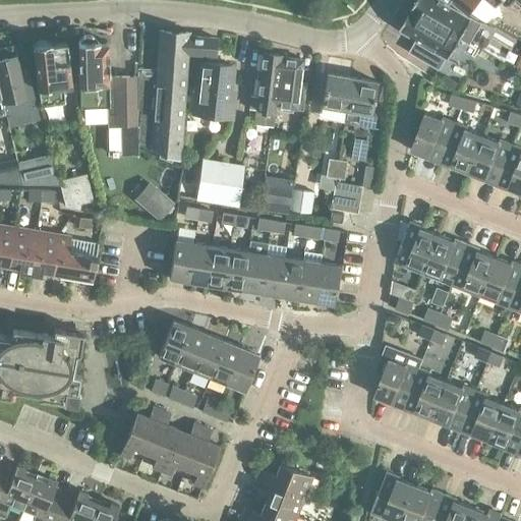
[(416,5),(414,9),(460,39),(469,44),(481,23),(442,0),(416,0),(414,4),(416,5)]
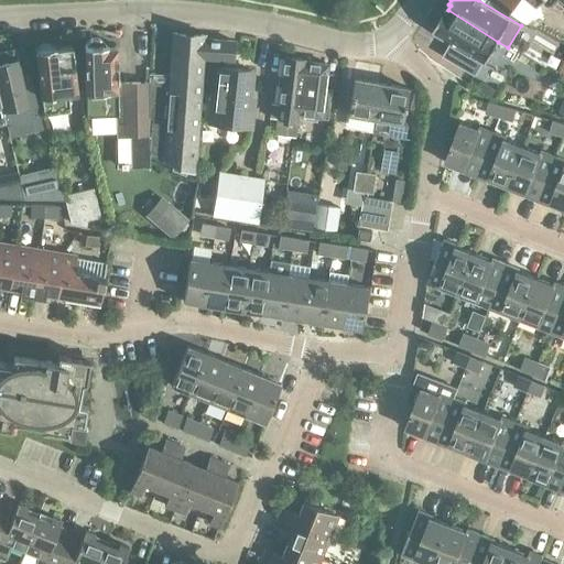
[(485,0),(488,2),(502,10),(525,23),(528,19),(532,18),(537,11),(539,7),(537,3),(532,0),(485,0)]
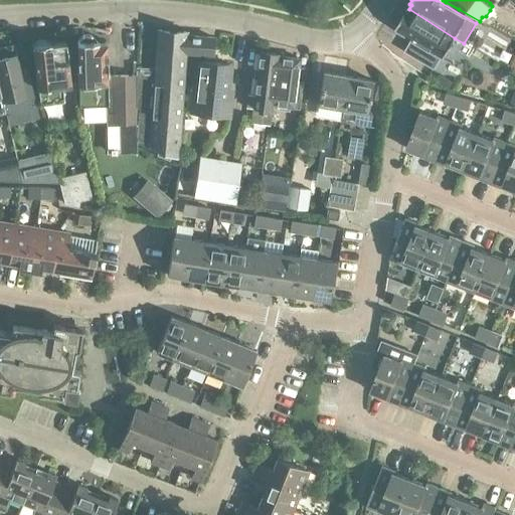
[(413,38),(406,50),(435,67),(442,54),(445,56),(455,38),(409,9),(406,14),(404,13),(395,28),(413,38)]
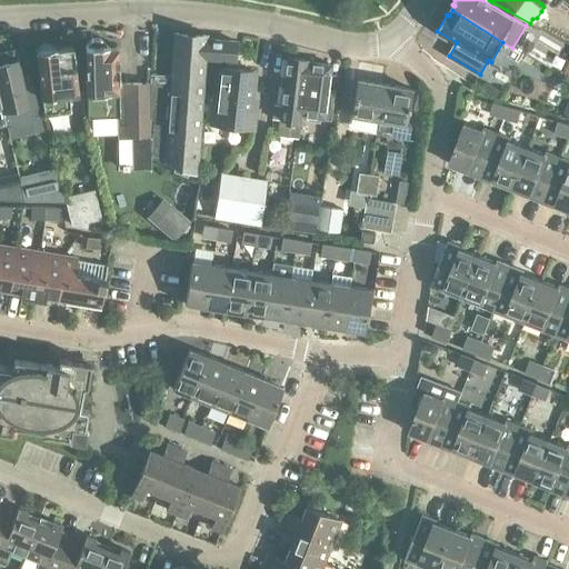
[(170,85),(149,82),(146,82),(151,139),(150,156),(165,156),(165,162),(195,173),(200,90),(202,57),(232,59),(233,41),(203,39),(203,35),(173,32),(170,85)]
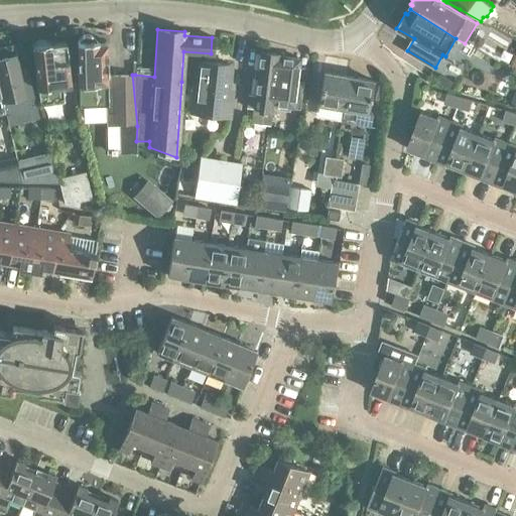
[(120,141),(136,141),(137,126),(131,75),(107,76),(105,41),(96,42),(96,40),(95,40),(91,34),(82,34),(78,41),(76,41),(78,84),(79,84),(79,106),(119,105),(120,141)]
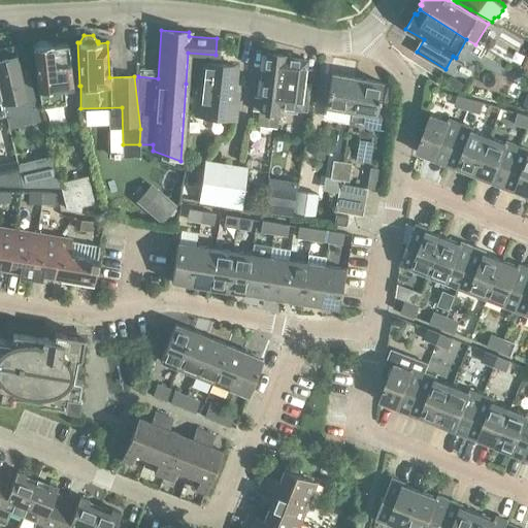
[(41,106),(53,105),(45,40),(38,41),(34,46),(33,46),(37,89),(39,89),(41,106)]
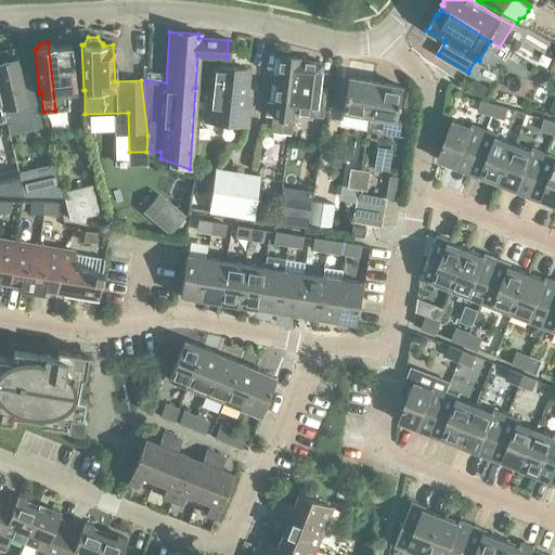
[(48,42),(55,111),(67,110),(65,90),(75,89),(75,88),(72,46),(54,48),(54,46),(53,47),(48,42)]
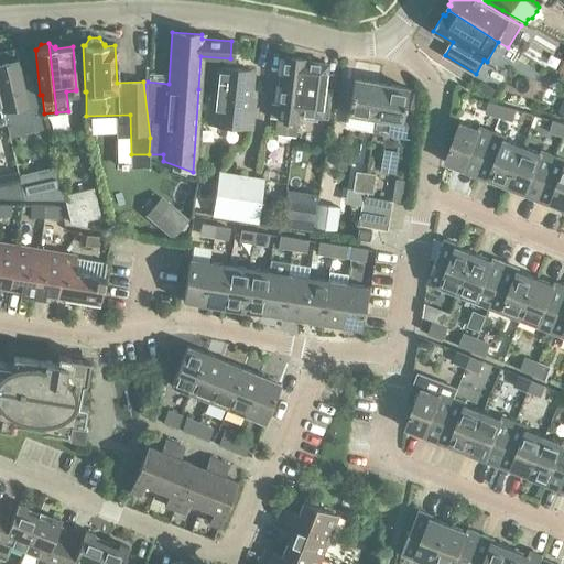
[(3,51),(0,51),(0,95),(2,102),(7,122),(8,127),(40,119),(30,77),(22,79),(17,53),(4,55),(3,51)]
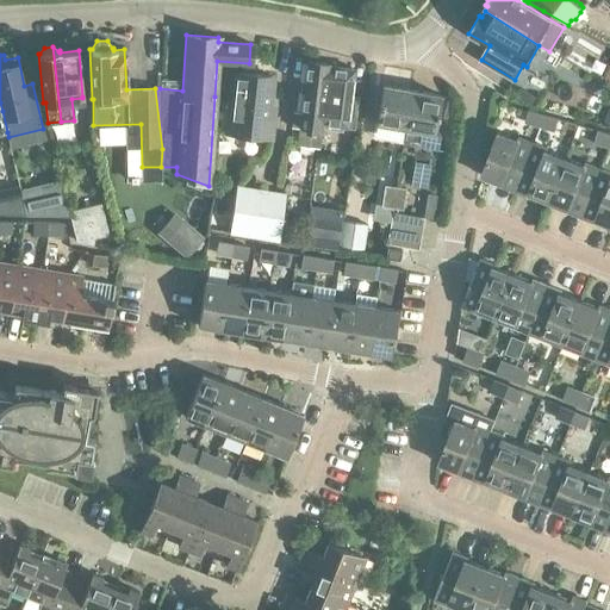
[(327,66),(306,63),(303,85),(300,85),(299,95),(302,95),(299,116),(292,114),(290,130),(297,131),(294,148),(316,151),(319,126),(321,126),(322,112),(324,97),(329,68),(327,68),(327,66)]
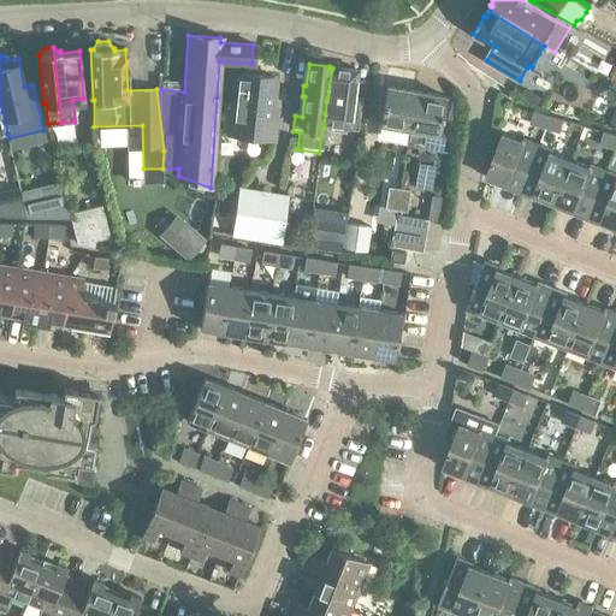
[(332,69),(327,98),(325,113),(324,128),(332,129),(331,132),(343,134),(343,130),(355,131),(359,104),(353,102),(356,72),(332,69)]
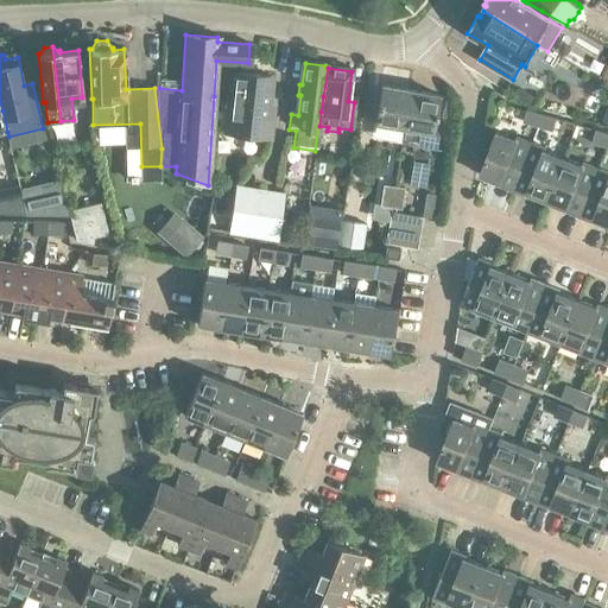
[(225,133),(268,138),(271,118),(264,116),(265,106),(267,106),(271,77),(236,73),(233,101),(228,100),(225,133)]
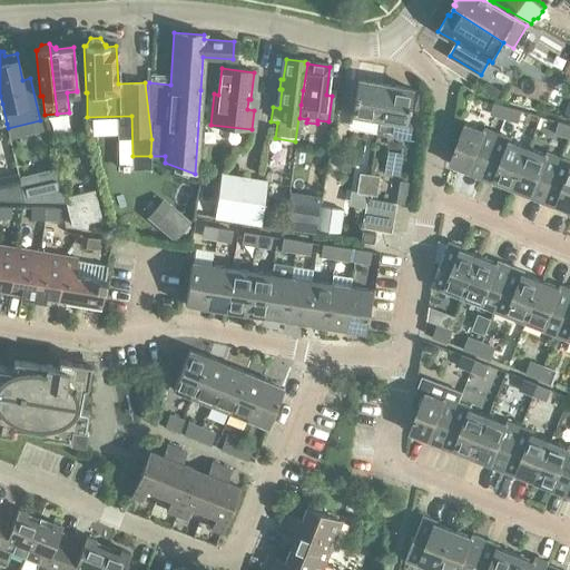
[(377,120),(385,84),(356,79),(354,90),(351,116),(377,120)]
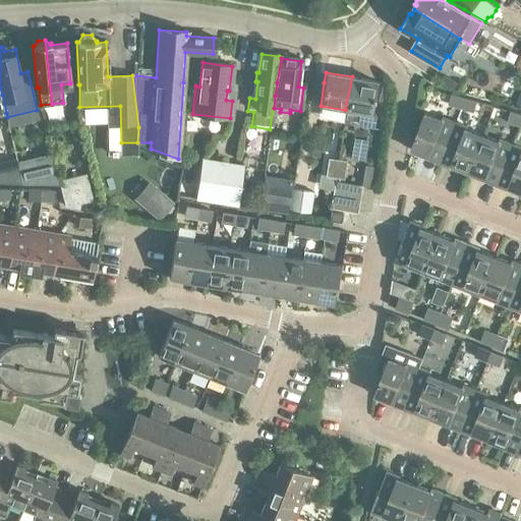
[(352,76),(345,110),(369,114),(375,79),(352,76)]
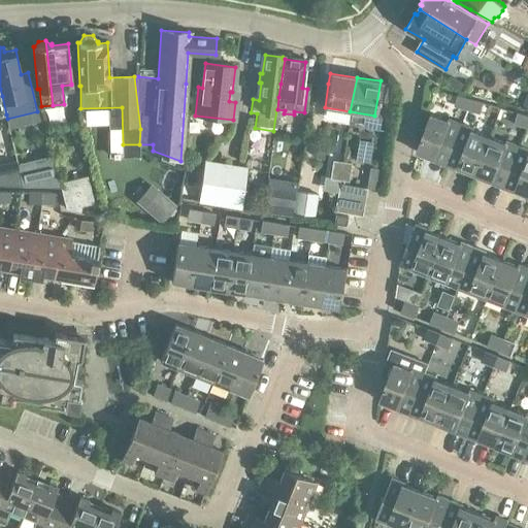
[(455,105),(466,109),(469,99),(458,96),(455,105)]
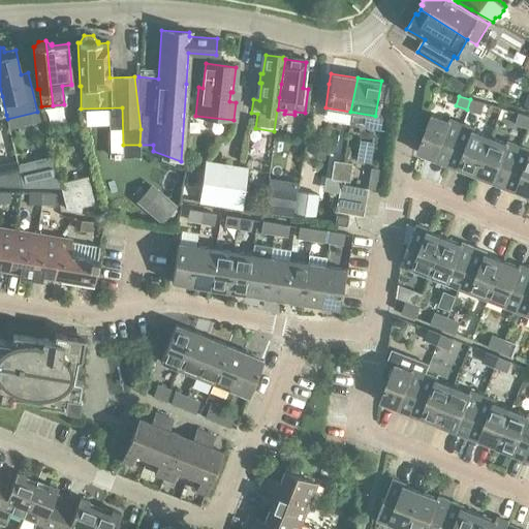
[(483,103),(470,99),(467,110),(479,113),(483,103)]
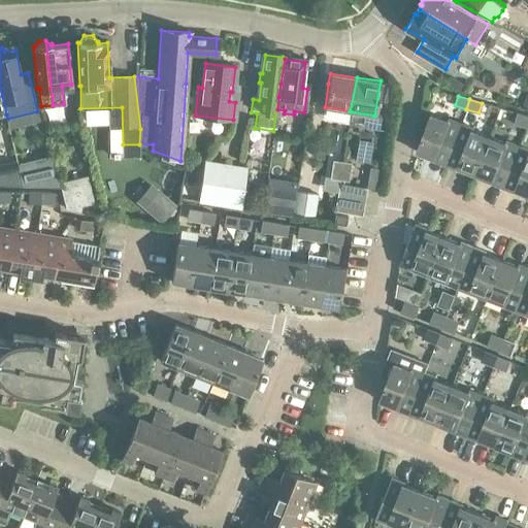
[(514,124),(526,127),(527,120),(527,117),(517,113),(514,124)]
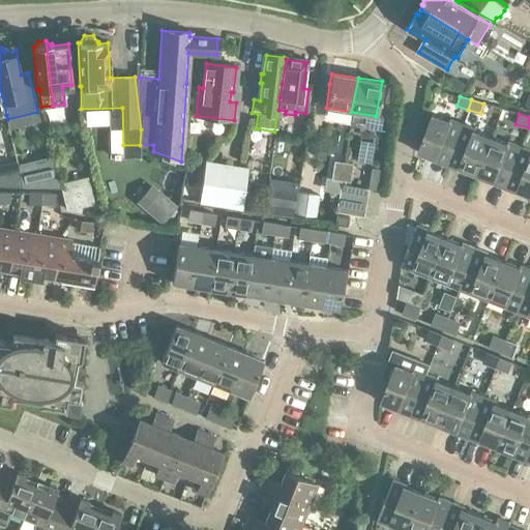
[(446,166),(463,124),(449,119),(448,121),(432,115),(417,152),(434,158),(433,160),(446,166)]
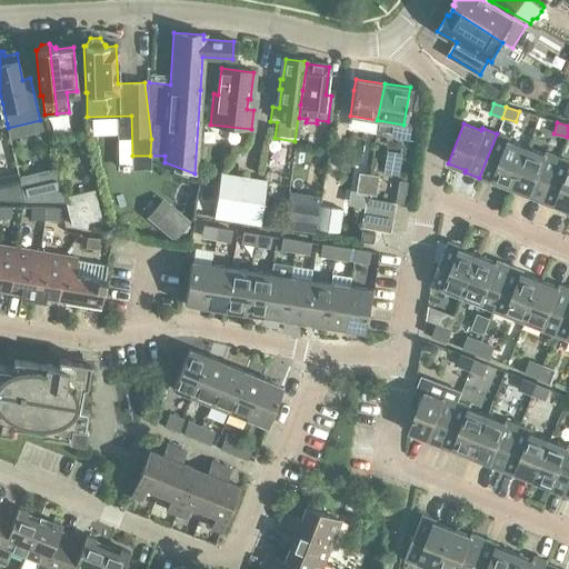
[(510,188),(527,148),(509,141),(510,139),(497,133),(479,178),(492,183),(493,181),(510,188)]
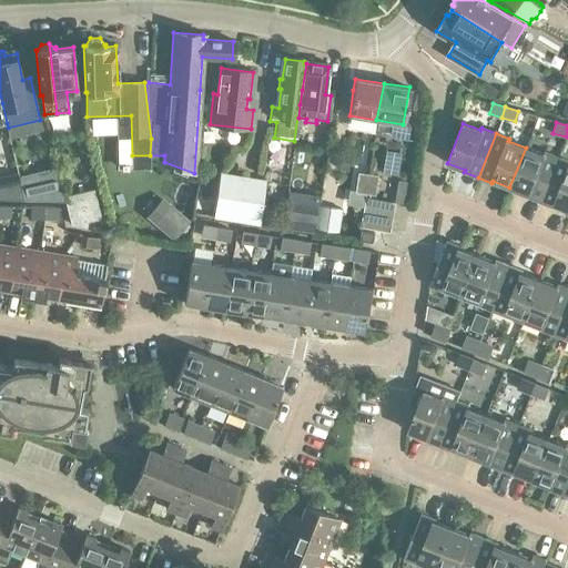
[(398,171),(405,145),(389,142),(383,168),(398,171)]
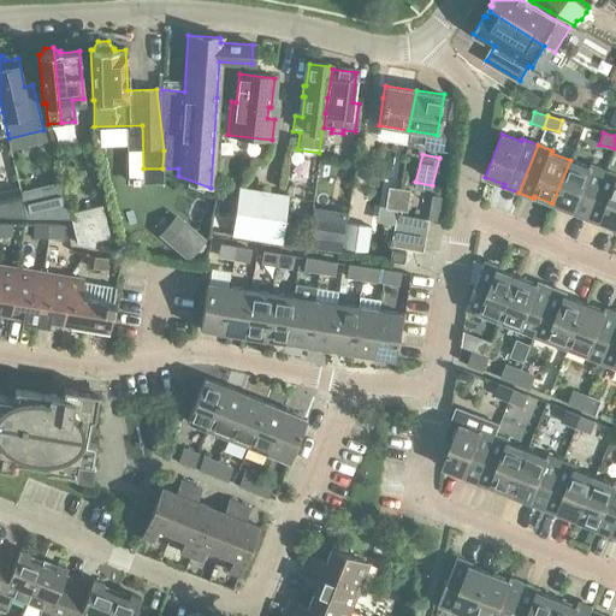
[(570,160),(552,203),(572,211),(570,213),(585,219),(604,171),(590,165),(588,167),(570,160)]
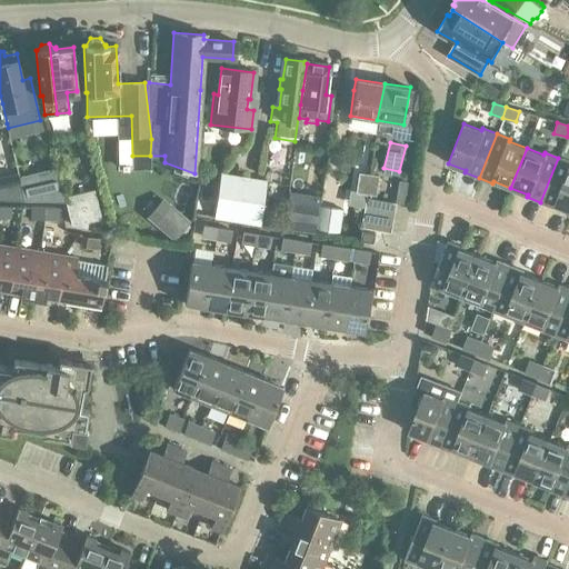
[(568,161),(558,158),(540,202),(555,208),(555,206),(568,210),(568,161)]
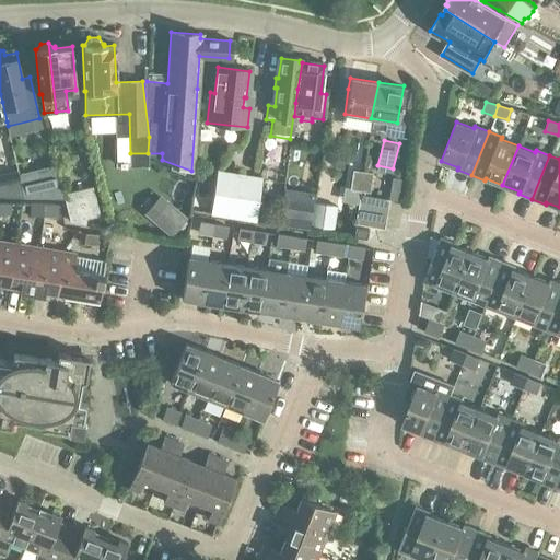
[(18,178),(22,197),(62,199),(55,170),(18,178)]
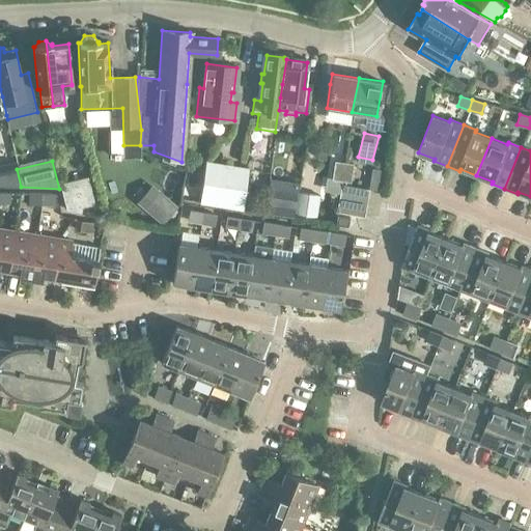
[(240,208),(246,167),(205,161),(199,201),(240,208)]
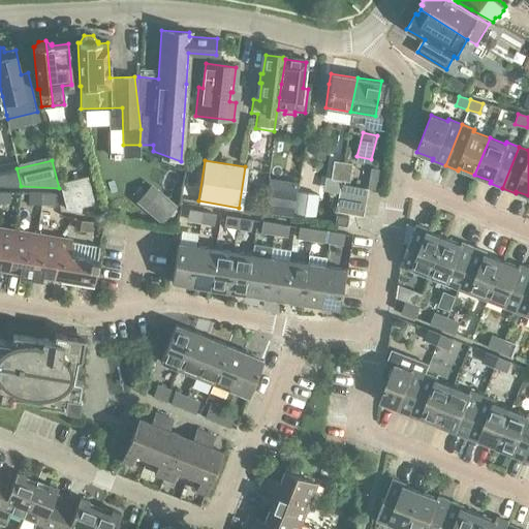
[(347,181),(350,163),(333,160),(330,179),(347,181)]
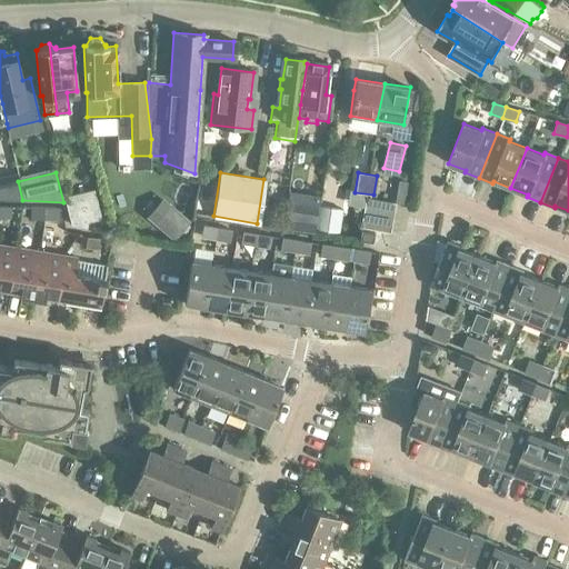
[(95,189),(65,197),(71,225),(88,228),(89,222),(102,219),(95,189)]
